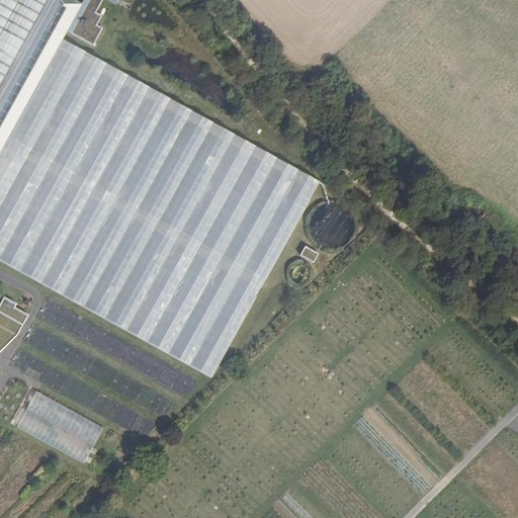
[(0,0),(0,261),(210,378),(319,183),(62,39),(67,31),(93,46),(102,29),(96,25),(101,16),(96,13),(102,0),(106,0),(116,6),(117,4),(118,0),(84,0),(82,4),(74,0),(0,0)]
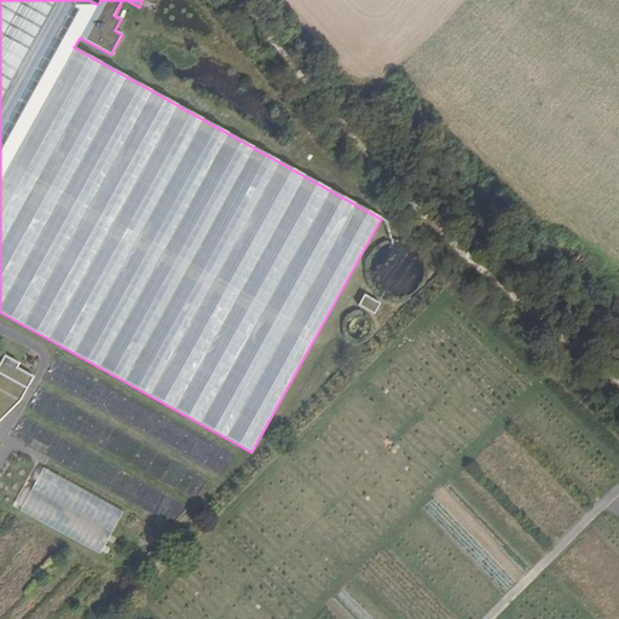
[(417,276),(398,244),(364,264),(383,296),(417,276)]
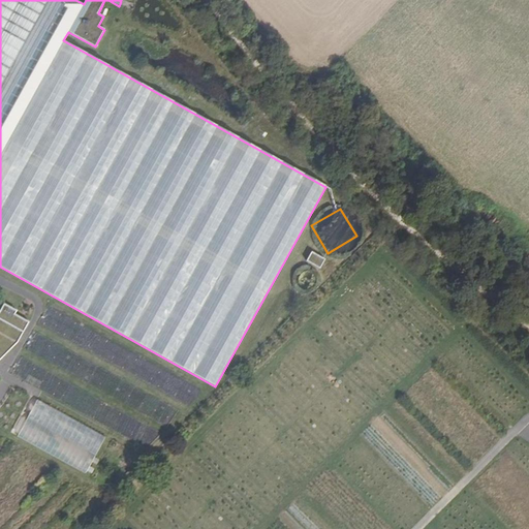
[(311,253),(306,262),(319,270),(324,260),(311,253)]
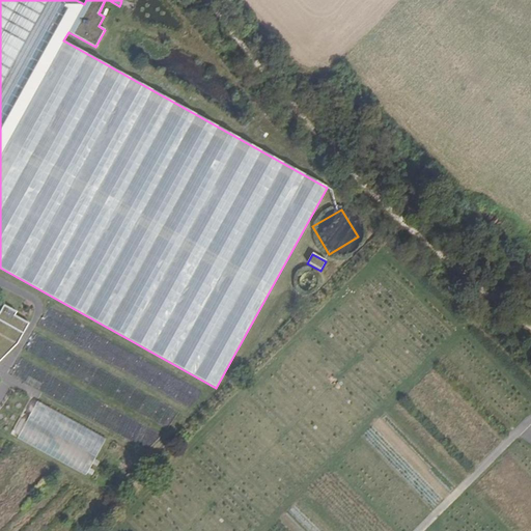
[(307,271),(297,283),(307,291),(317,279),(307,271)]
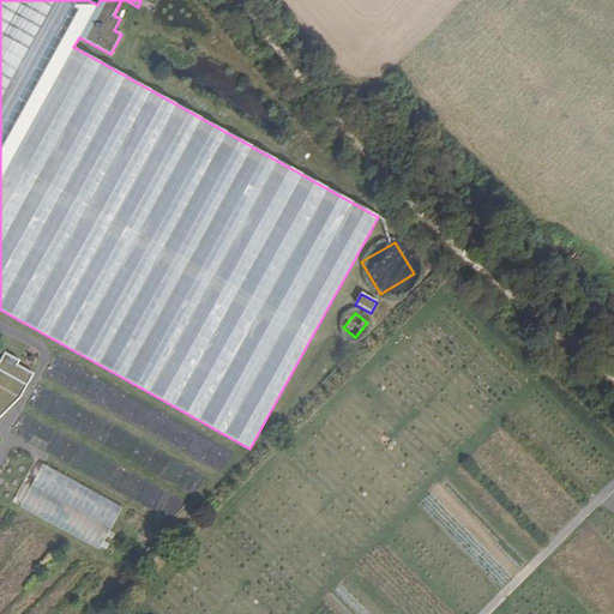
[(0,419),(20,398),(34,375),(18,366),(17,361),(1,351),(0,355),(0,419)]
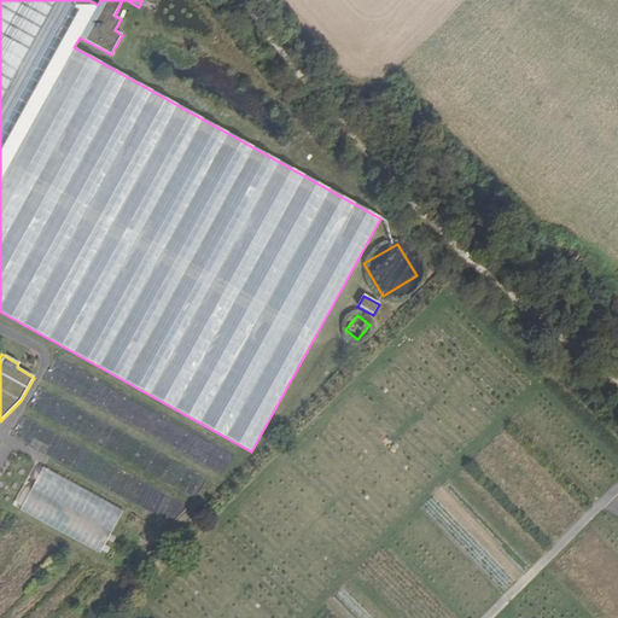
[(31,485),(18,511),(100,552),(122,508),(35,464),(25,483),(31,485)]
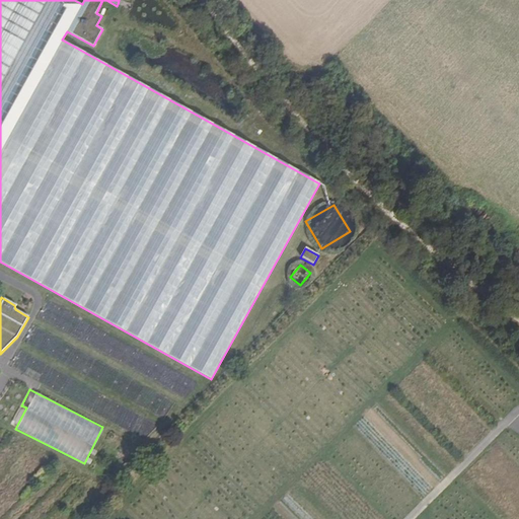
All buildings are outlined.
